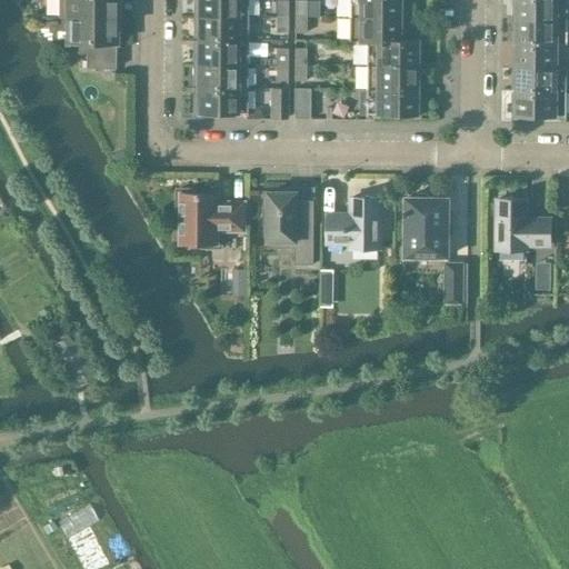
[(57,0),(58,17),(66,17),(119,17),(118,0),(57,0)]
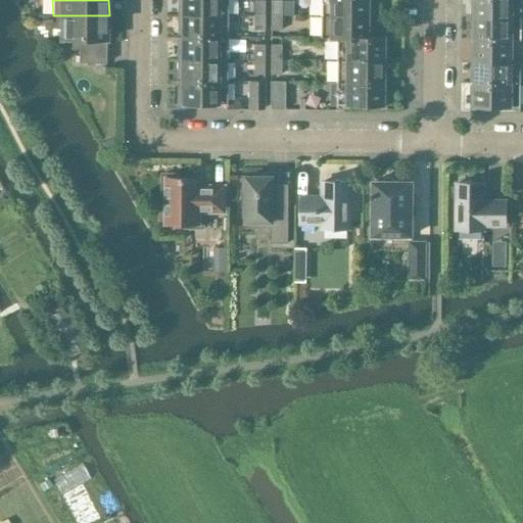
[(179,1),(179,14),(218,14),(218,13),(227,13),(227,0),(181,0),(182,1),(179,1)]
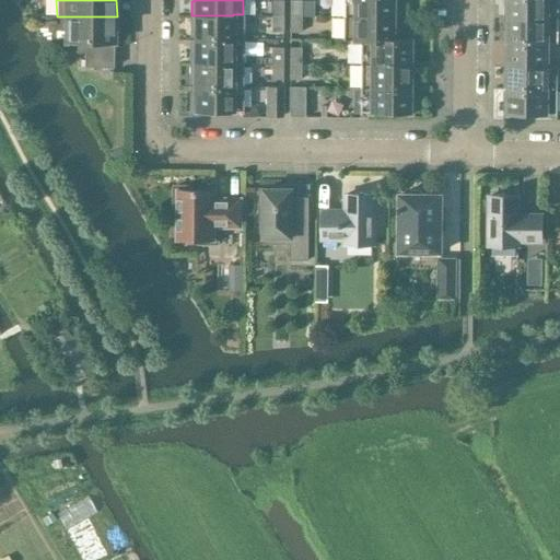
[(271,0),(271,16),(282,16),(283,0),(271,0)]
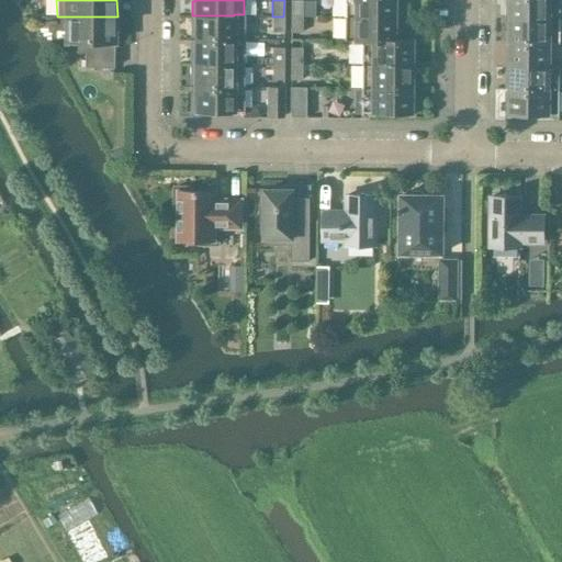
[(291,0),(291,17),(302,17),(302,0),(291,0)]
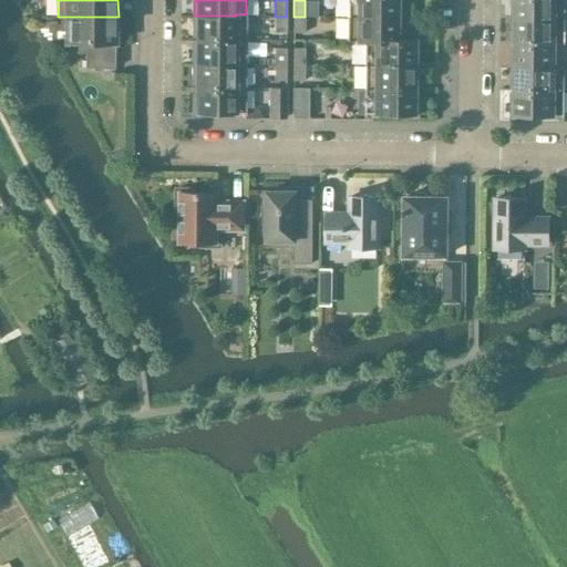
[(347,0),(347,17),(399,17),(399,3),(397,3),(397,0),(347,0)]
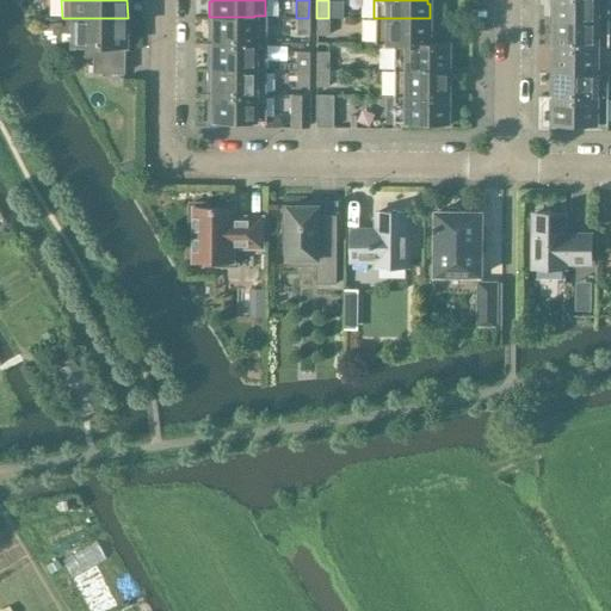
[(609,0),(555,0),(556,4),(553,4),(553,19),(610,20),(609,0)]
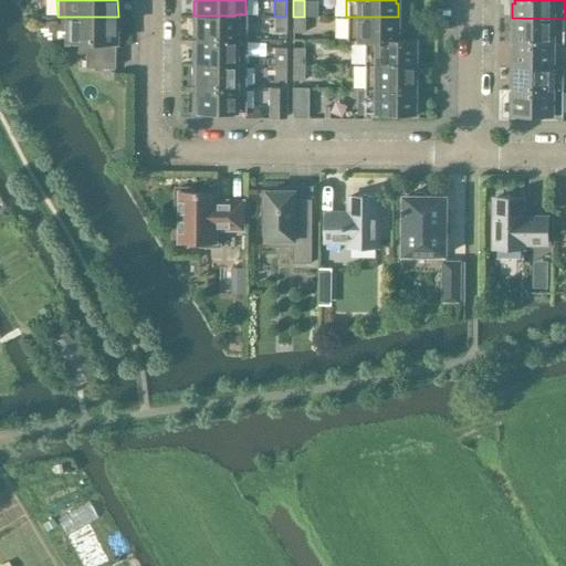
[(197,30),(196,39),(236,40),(236,41),(245,41),(245,14),(236,14),(236,16),(194,16),(194,30),(197,30)]
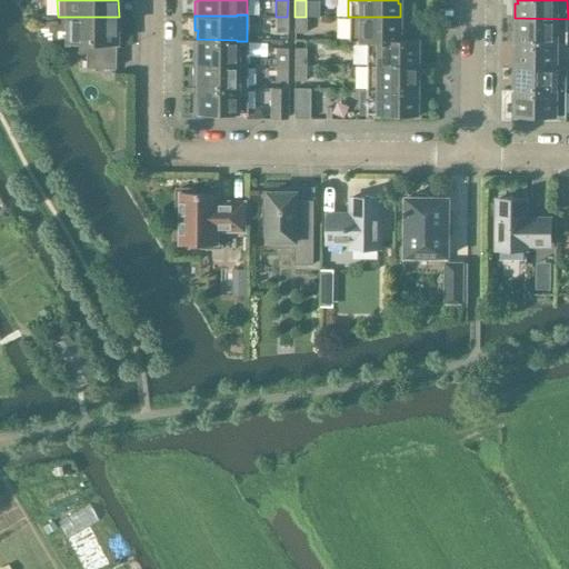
[(66,17),(66,43),(67,43),(67,42),(78,42),(78,53),(86,53),(86,68),(116,68),(116,33),(118,33),(119,17),(66,17)]
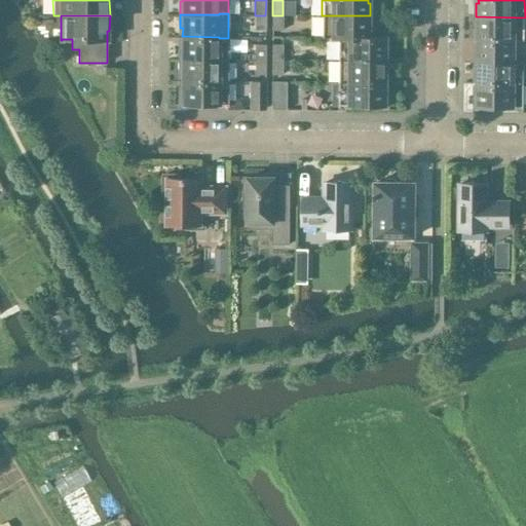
[(265,15),(255,15),(255,30),(265,30),(265,15)]
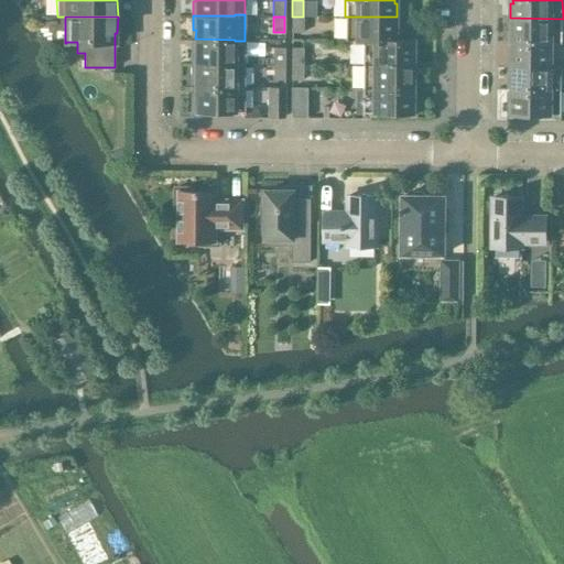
[(303,17),(292,17),(292,32),(303,32),(303,17)]
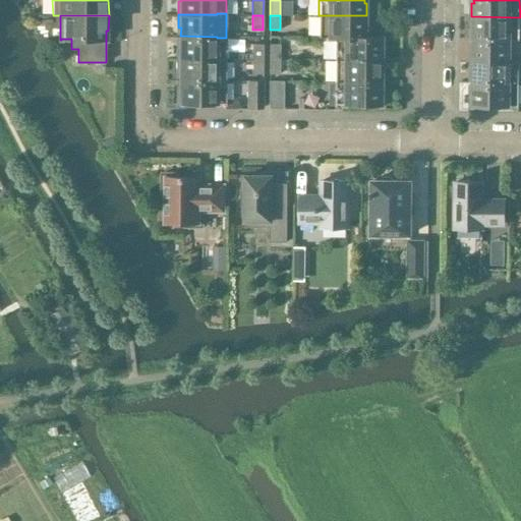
[(320,38),(335,38),(364,38),(364,37),(364,29),(366,29),(366,15),(319,15),(319,40),(320,40),(320,38)]
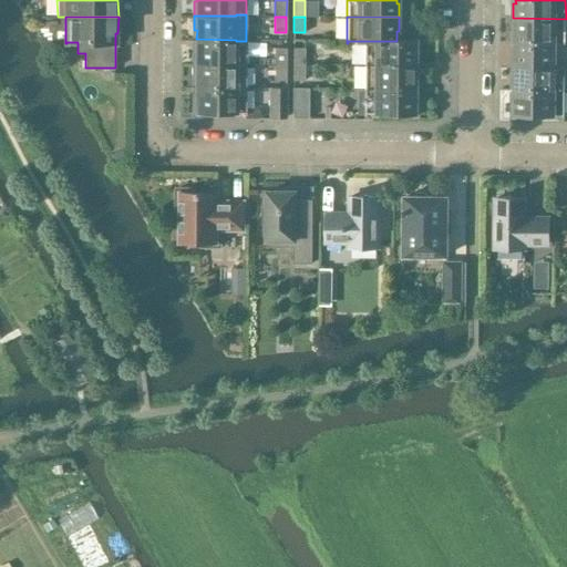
[(566,19),(513,18),(513,32),(516,32),(515,42),(555,42),(566,43),(566,19)]
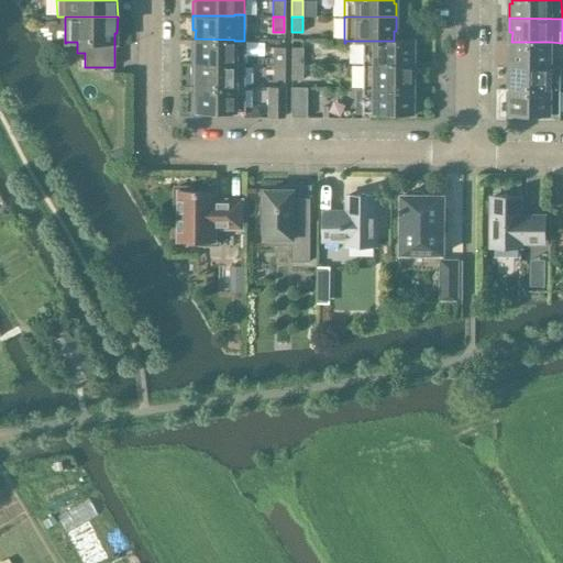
[(192,48),(192,63),(233,63),(244,63),(244,41),(234,41),(234,40),(195,39),(195,48),(192,48)]
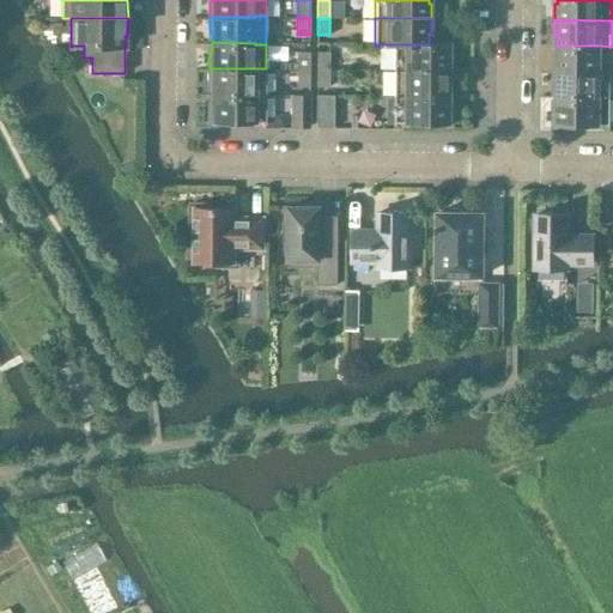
[(394,44),(394,71),(450,71),(450,55),(448,55),(448,42),(445,42),(445,44),(429,43),(429,44),(394,44)]
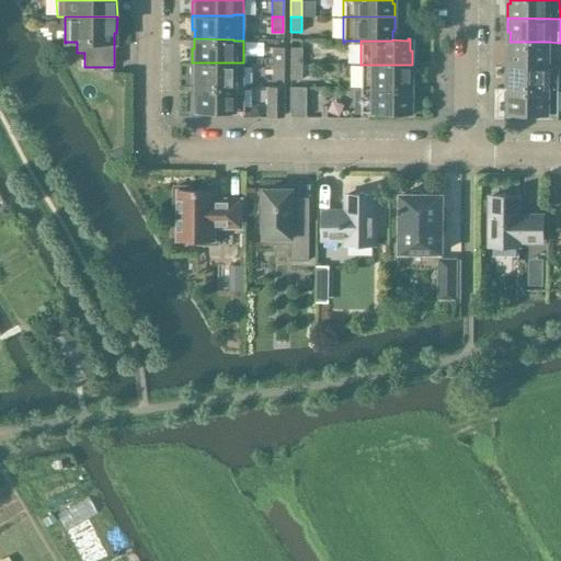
[(549,42),(510,42),(510,52),(507,52),(507,66),(549,66),(549,42)]
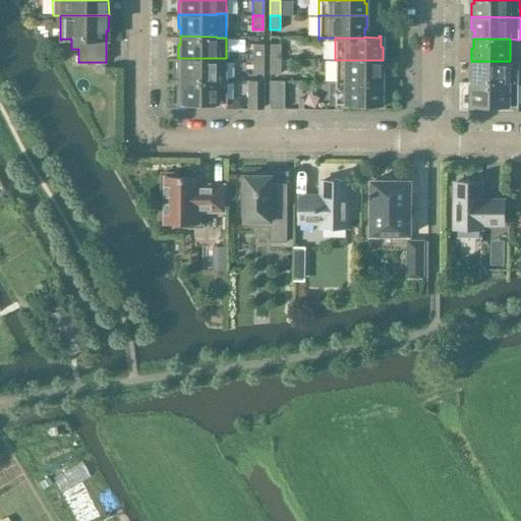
[(252,44),(252,59),(263,59),(263,44),(252,44)]
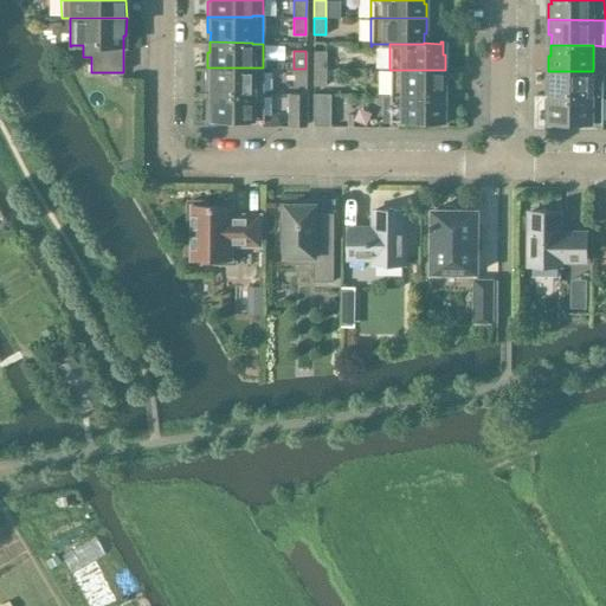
[(313,51),(313,69),(324,69),(326,51),(313,51)]
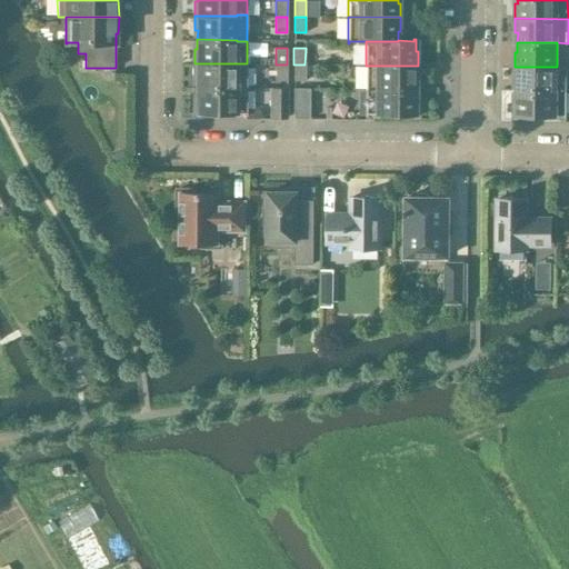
[(197,78),(197,88),(247,88),(247,63),(236,63),(195,63),(195,78),(197,78)]
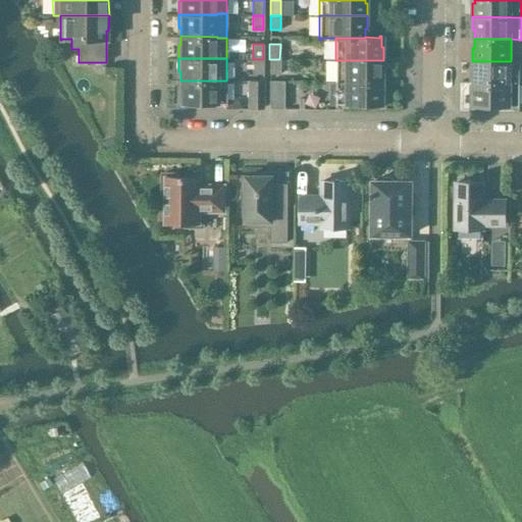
[(263,59),(253,59),(253,74),(263,74),(263,59)]
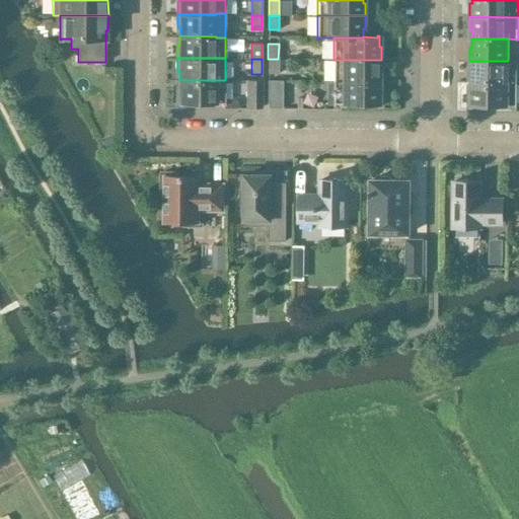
[(278,59),(268,59),(268,74),(278,74),(278,59)]
